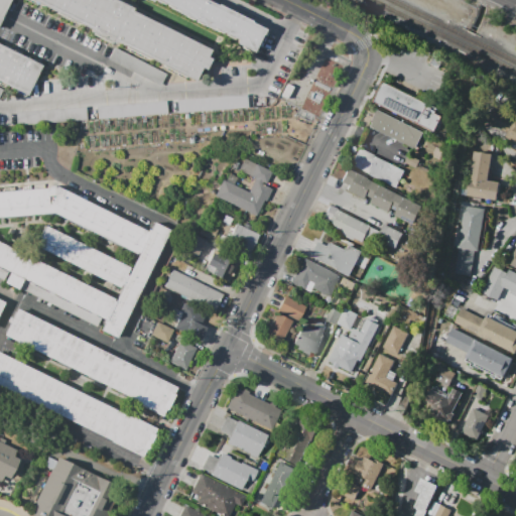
[(206,0),(217,5),(217,4),(252,21),(251,23),(264,29),(253,53),(231,42),(233,38),(155,0),(152,0),(151,2),(147,0),(116,0),(132,8),(131,10),(211,49),(207,56),(210,58),(204,71),(201,69),(195,81),(115,41),(114,44),(88,31),(90,29),(30,0),(10,0),(0,20),(0,0),(206,0)]
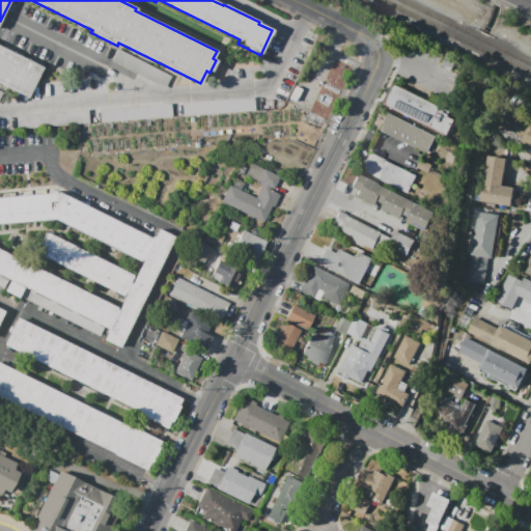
[(23,98),(23,99),(16,95),(17,92),(0,84),(0,46),(4,48),(6,46),(23,54),(22,57),(33,62),(34,60),(42,63),(40,66),(44,67),(28,98),(27,98),(26,99),(23,98)]
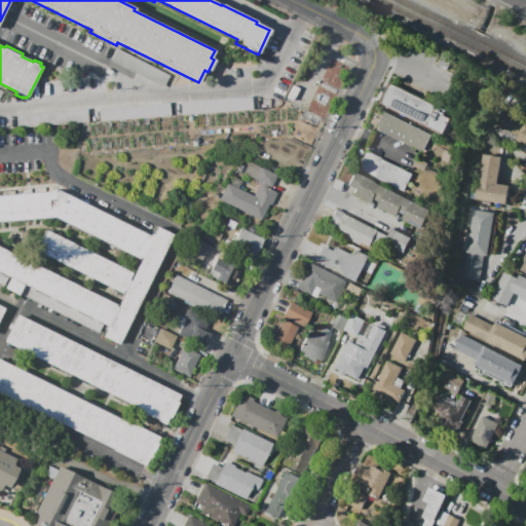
[(109,61),(164,88),(171,77),(114,49),(109,61)]
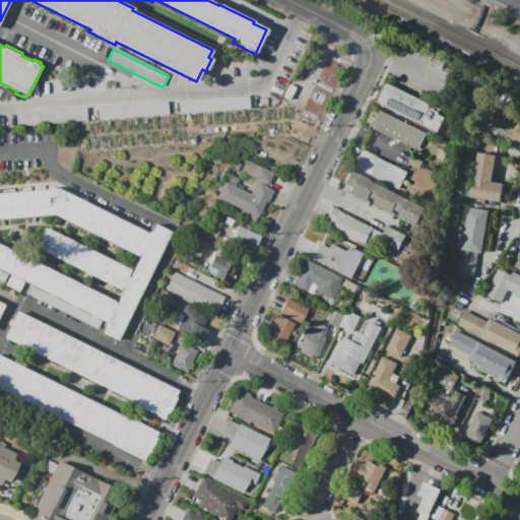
[(385,82),(420,100),(425,91),(441,99),(437,107),(441,110),(440,114),(446,117),(438,133),(376,102),(381,91),(385,82)]
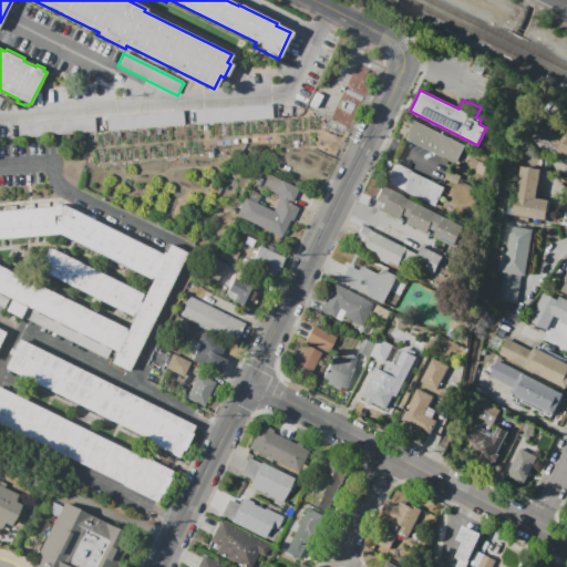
[(331,121),(351,127),(360,96),(340,91),(331,121)]
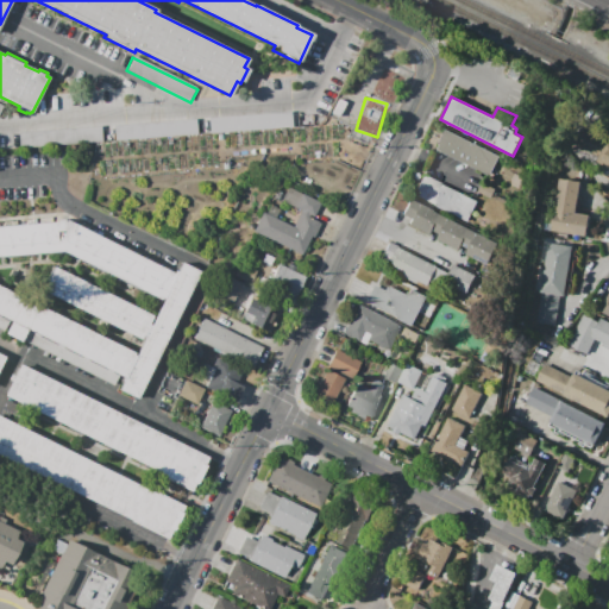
[(332,113),(339,99),(346,102),(339,117),(332,113)]
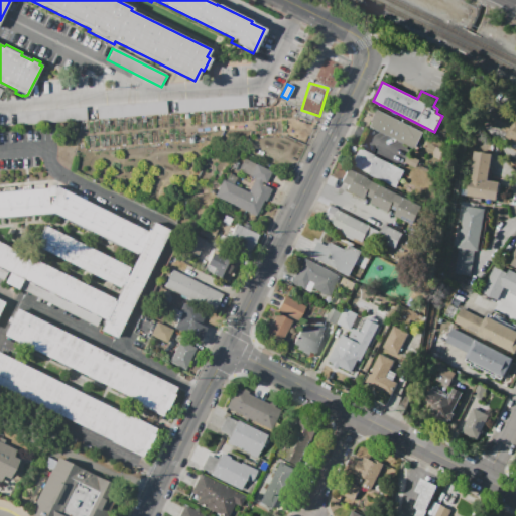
[(176,100),(177,113),(248,108),(247,95),(176,100)]
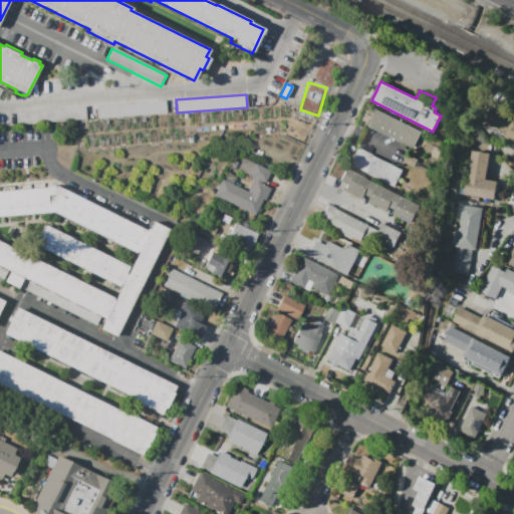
[(506,133),(486,122),(493,108),(513,118),(506,133)]
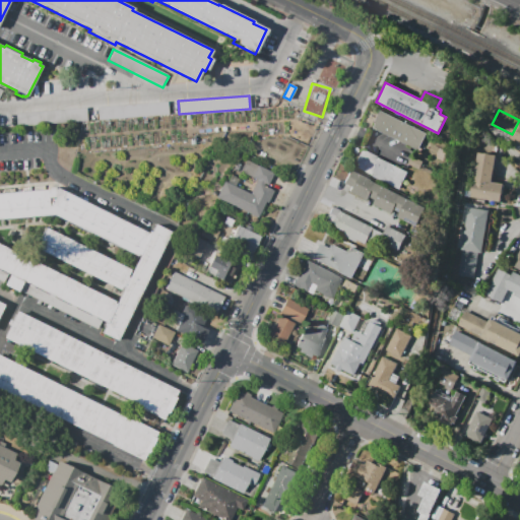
[(381,111),(427,133),(417,149),(373,126),(381,111)]
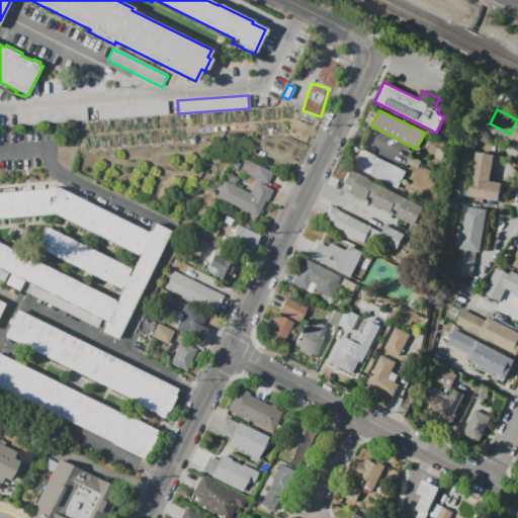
[(517,119),(517,116),(517,143),(508,138),(510,134),(517,119)]
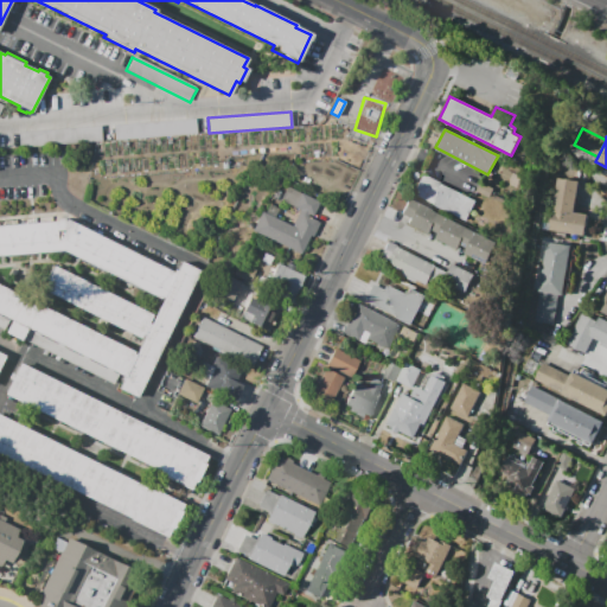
[(422,173),(477,200),(466,222),(411,195),(422,173)]
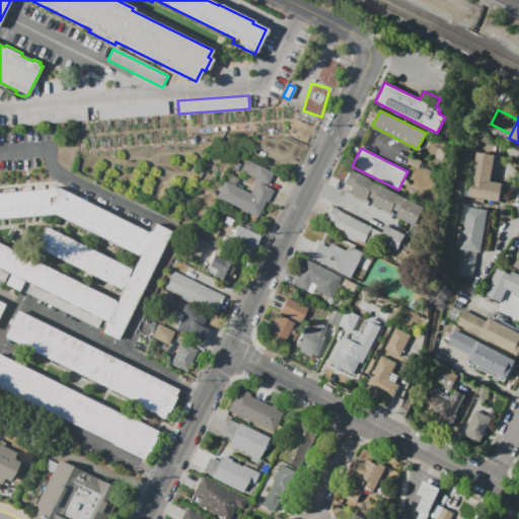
[(477,152),(495,154),(492,181),(503,182),(500,201),(471,197),(477,152)]
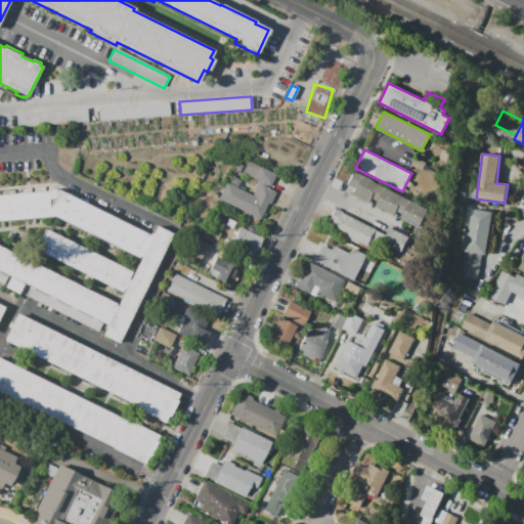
[(411,165),(416,157),(427,163),(423,171),(411,165)]
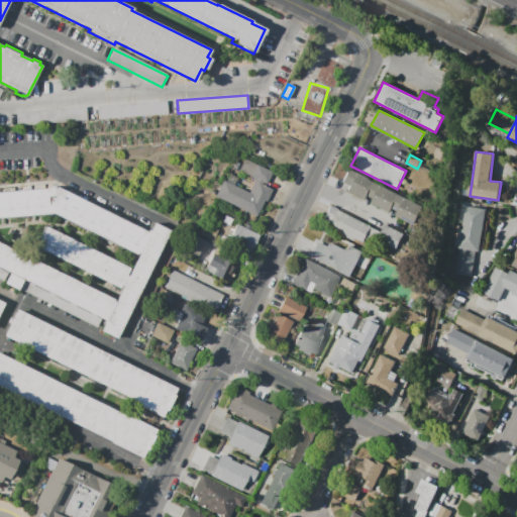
[(215,196),(224,180),(249,192),(255,180),(251,178),(257,165),(272,172),(265,187),(272,190),(266,202),(264,202),(256,217),(215,196)]
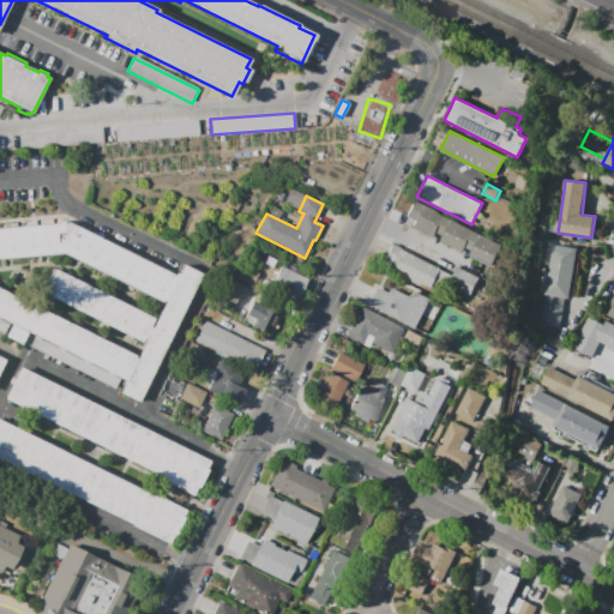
[(437,234),(434,238),(411,227),(414,221),(405,217),(414,200),(445,216),(437,234)]
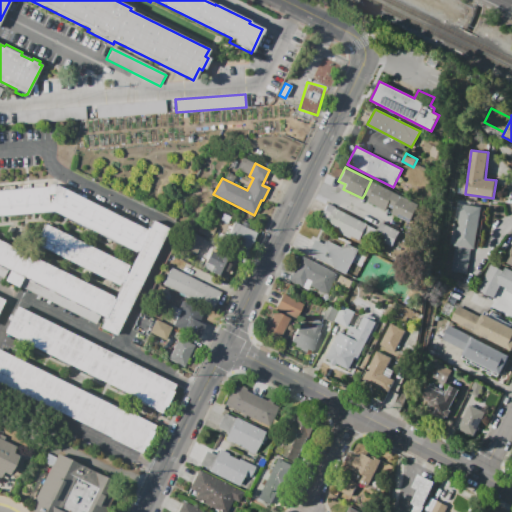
[(371,180),(394,192),(387,207),(385,210),(367,201),(369,197),(364,195),(371,180)]
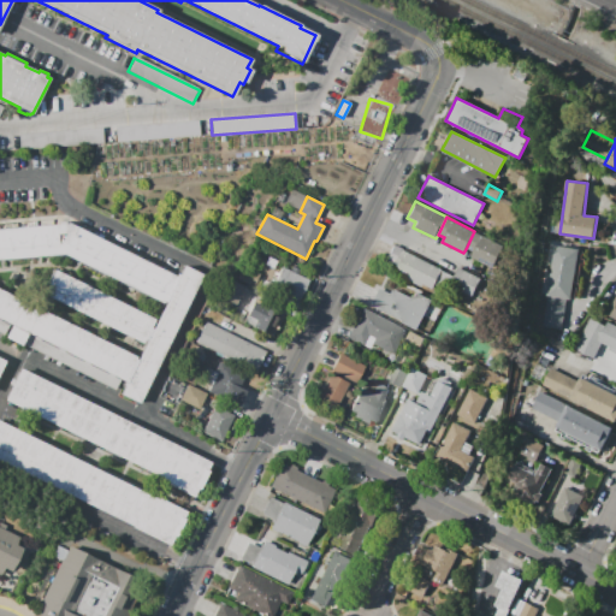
[(0,229),(67,223),(176,276),(177,273),(179,276),(184,266),(202,274),(138,403),(120,395),(124,388),(122,386),(124,381),(120,380),(116,390),(22,344),(22,345),(5,338),(6,336),(0,332),(0,290),(136,357),(135,360),(137,360),(146,344),(143,343),(142,344),(42,295),(54,270),(154,319),(150,329),(153,330),(166,303),(164,302),(163,303),(60,254),(0,259),(0,229)]
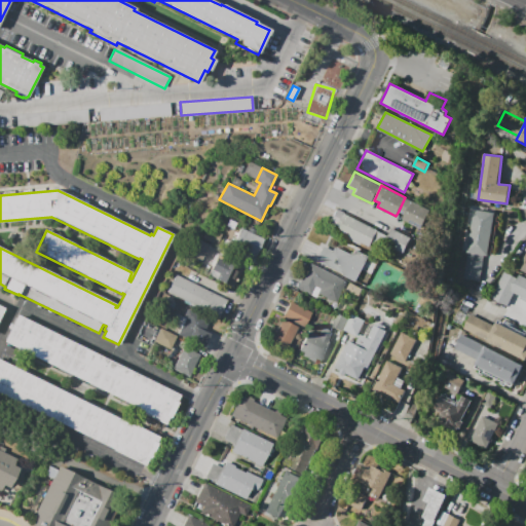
[(405,197),(429,210),(420,229),(403,220),(404,216),(398,213),(405,197)]
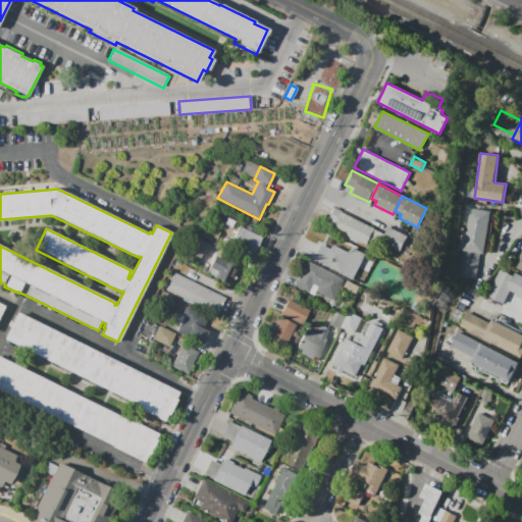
[(333,208),(380,231),(371,250),(324,225),(333,208)]
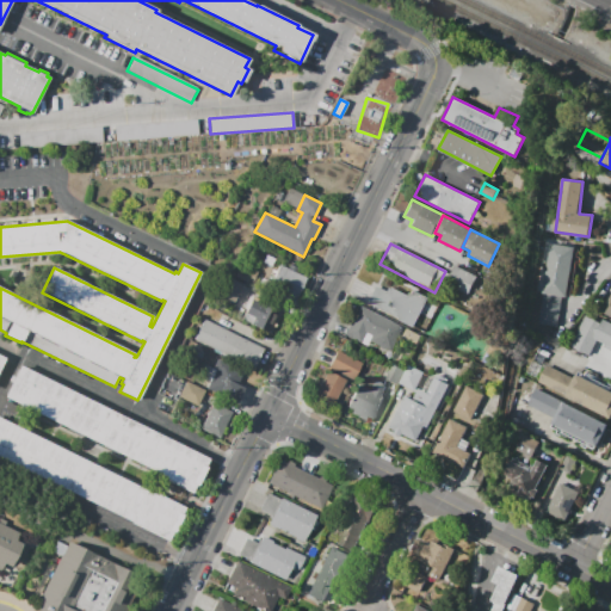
[(544,292),(553,244),(576,247),(568,297),(562,296),(544,292)]
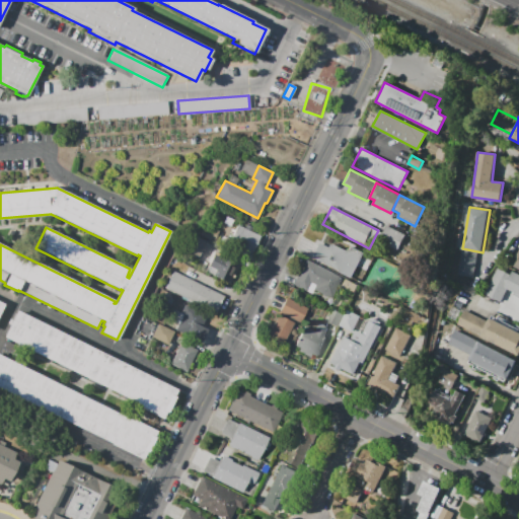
[(201,235),(206,224),(219,231),(214,241),(201,235)]
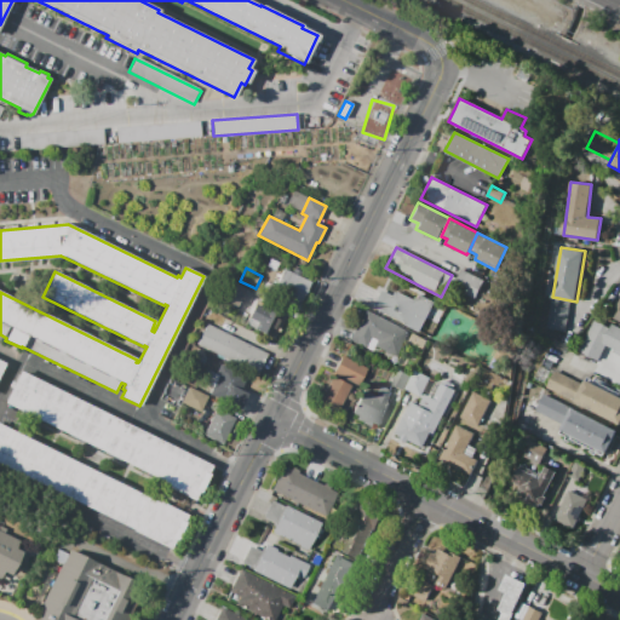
[(283,268),(293,271),(294,268),(304,273),(302,276),(313,281),(300,305),(273,291),(283,268)]
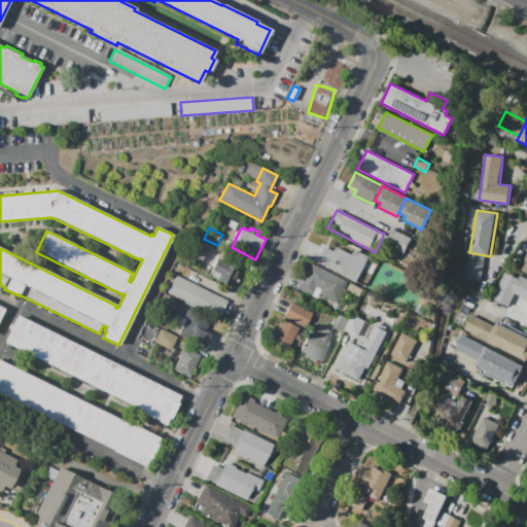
[(392,230),(411,239),(403,254),(385,245),(392,230)]
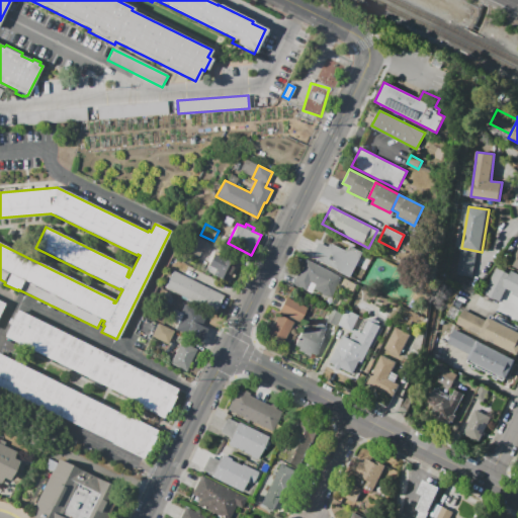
[(187,233),(204,241),(196,257),(179,249),(187,233)]
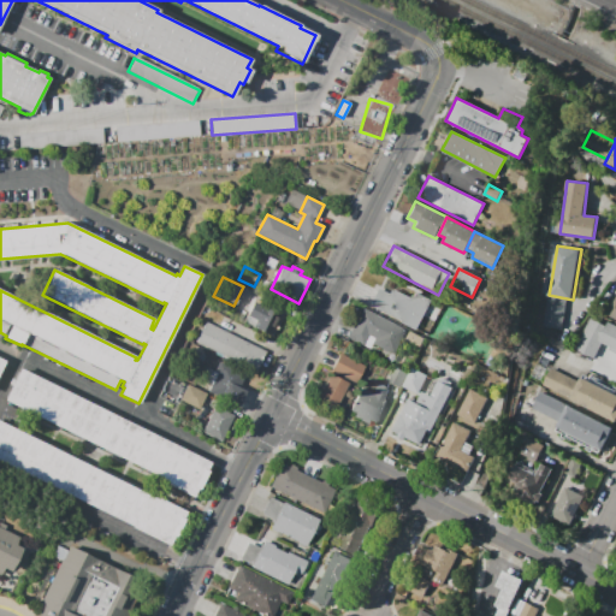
[(369,304),(378,288),(426,312),(416,330),(369,304)]
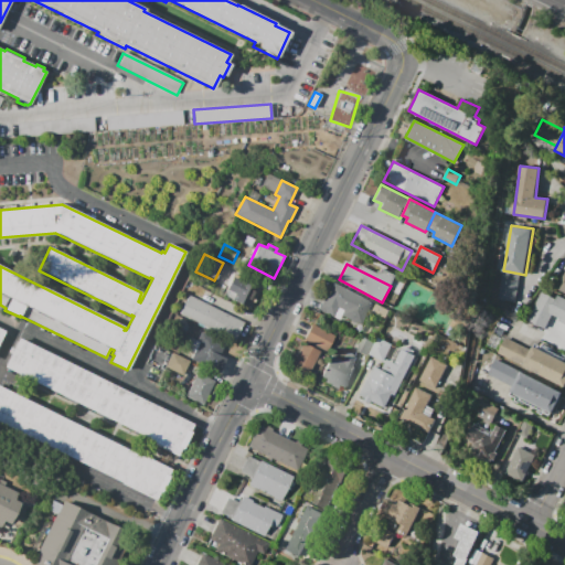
[(520,274),(514,302),(498,300),(503,270),(520,274)]
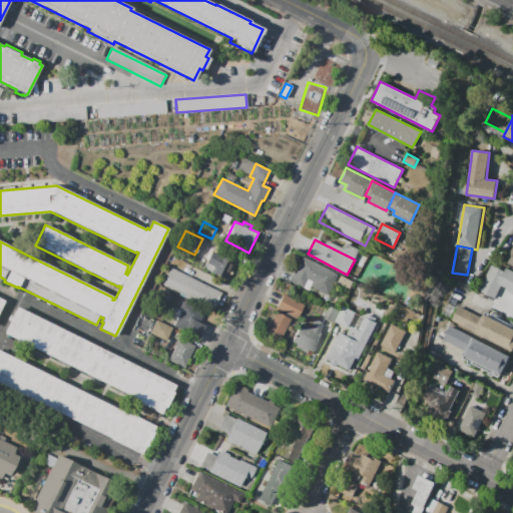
[(204,263),(210,250),(218,254),(220,249),(239,260),(228,282),(210,273),(213,267),(204,263)]
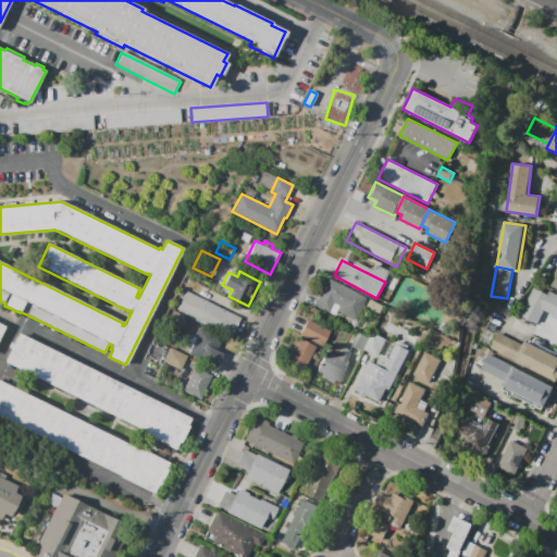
[(327,279),(367,298),(355,322),(336,312),(333,317),(313,307),(327,279)]
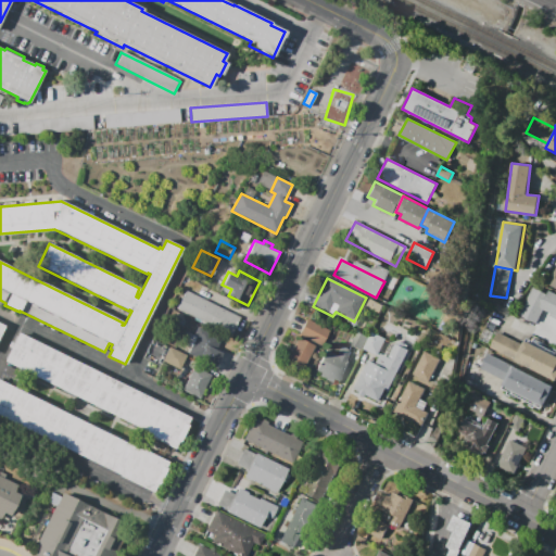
[(543,308),(535,324),(518,314),(533,286),(547,294),(541,307),(543,308)]
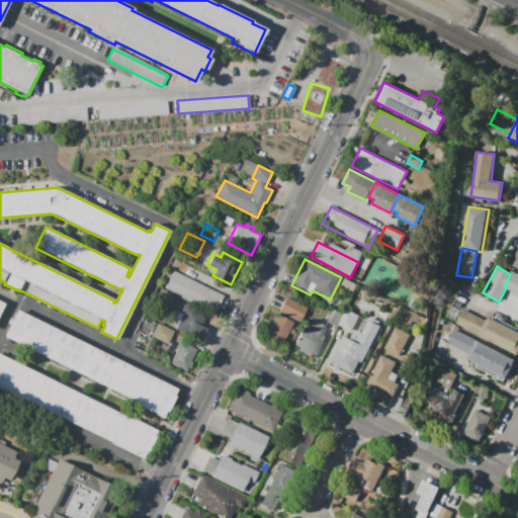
[(510,274),(512,270),(517,273),(517,293),(506,287),(504,286),(510,274)]
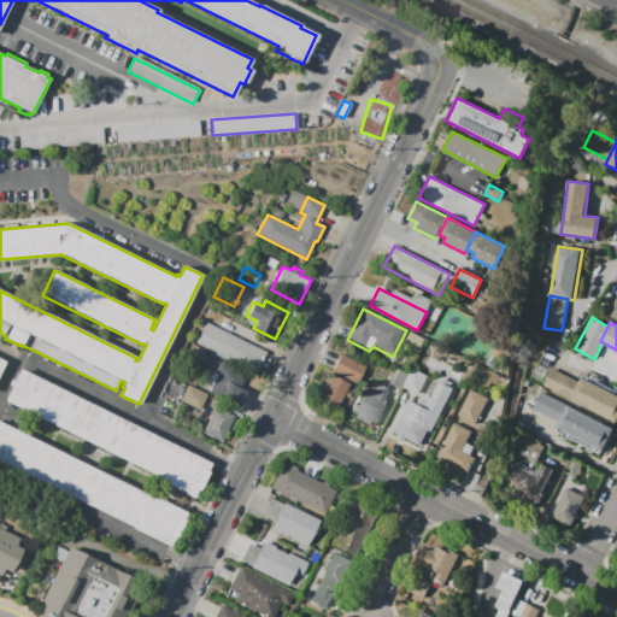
[(197,342),(206,323),(266,353),(257,372),(197,342)]
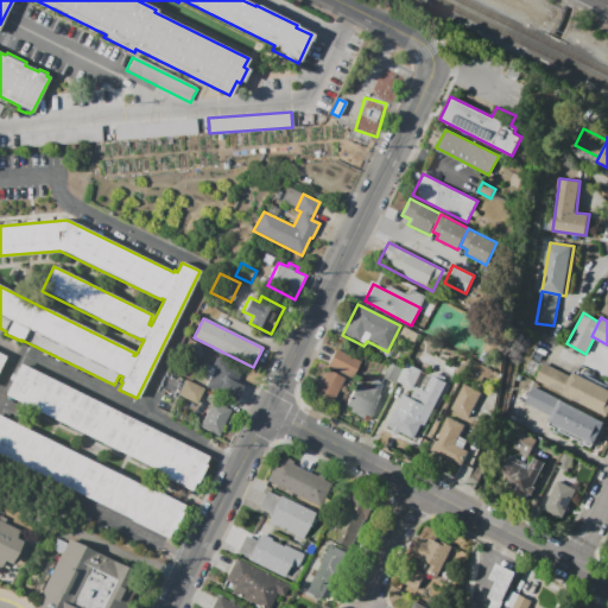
[(335,348),(361,361),(350,381),(343,378),(330,401),(312,393),(335,348)]
